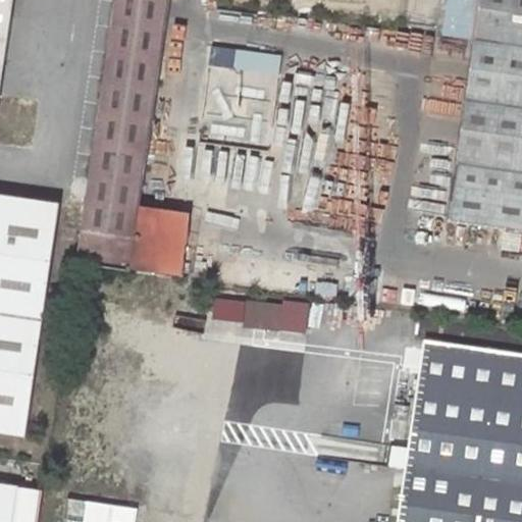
[(0,0),(0,40),(8,42),(14,0),(0,0)]
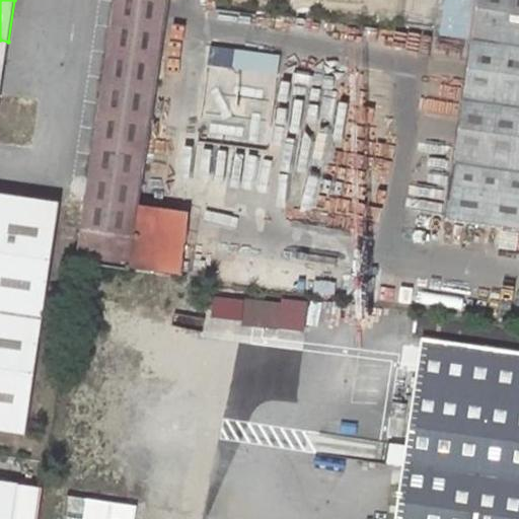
[(115,0),(76,263),(131,271),(140,207),(170,0),(115,0)]
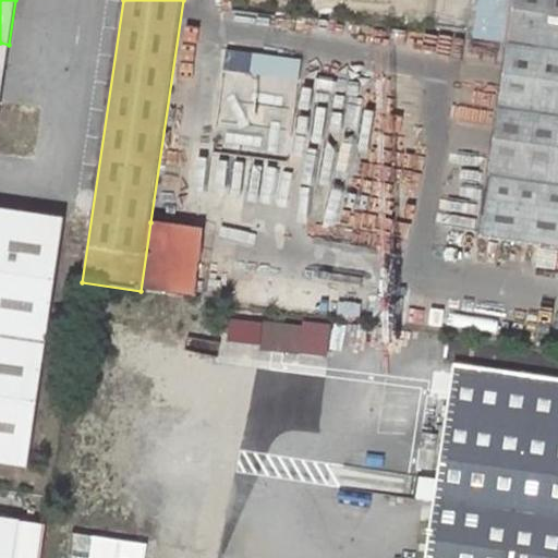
[(509,43),(509,45),(557,51),(557,0),(482,0),(476,38),(509,43)]
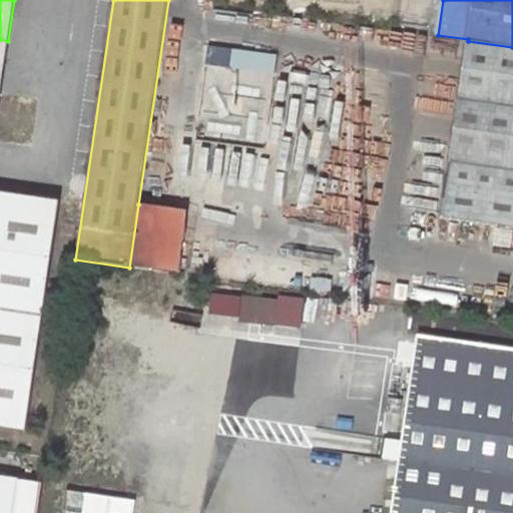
[(0,96),(8,41),(0,39),(0,96)]
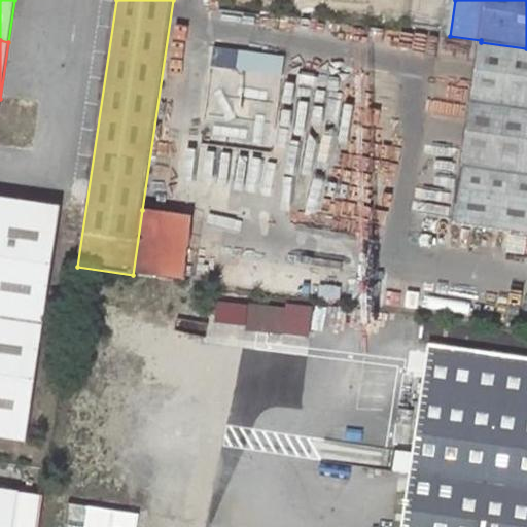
[(526,48),(481,42),(454,224),(526,235),(526,48)]
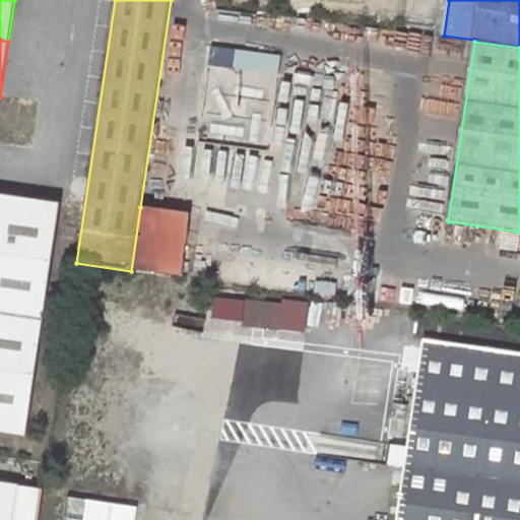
[(282,71),(282,52),(211,51),(210,70),(282,71)]
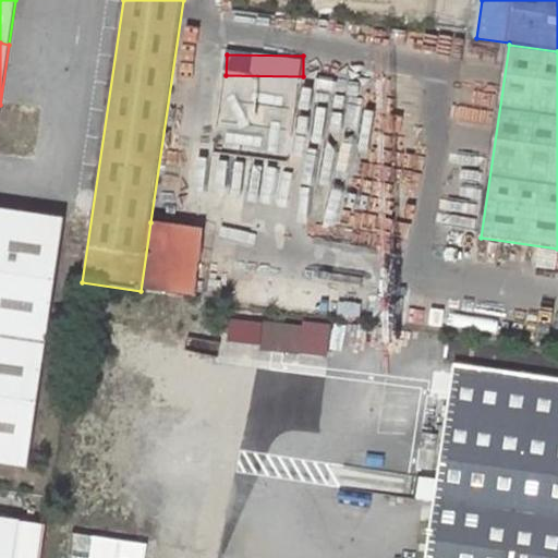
[(0,211),(0,463),(27,469),(63,221),(0,211)]
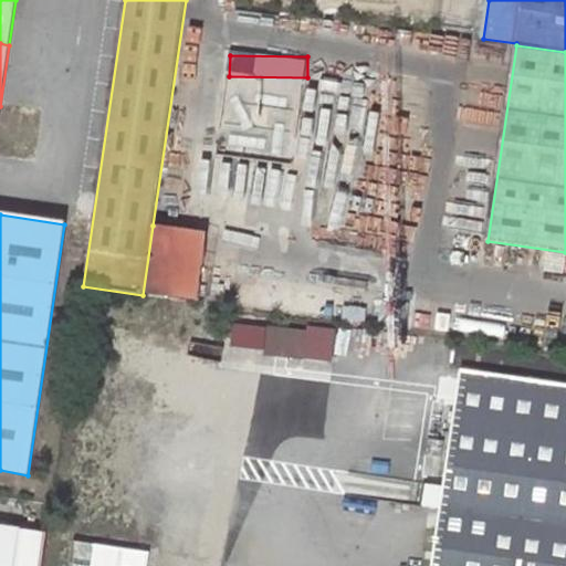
[(143,295),(198,304),(208,233),(153,226),(143,295)]
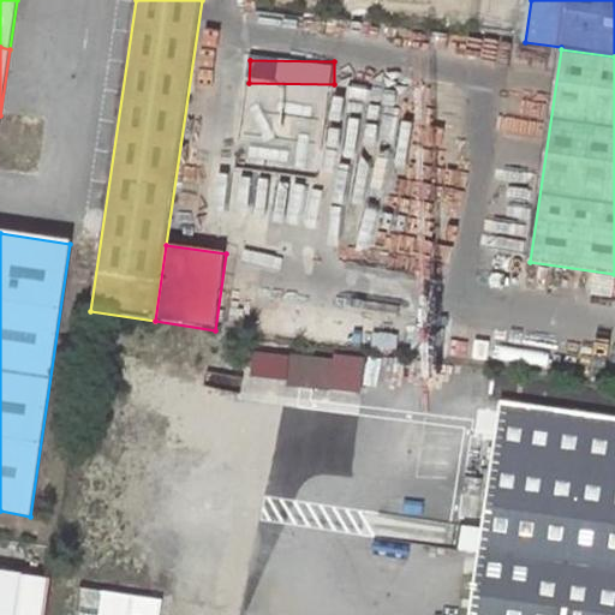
[(292,354),(287,386),(332,392),(335,360),(292,354)]
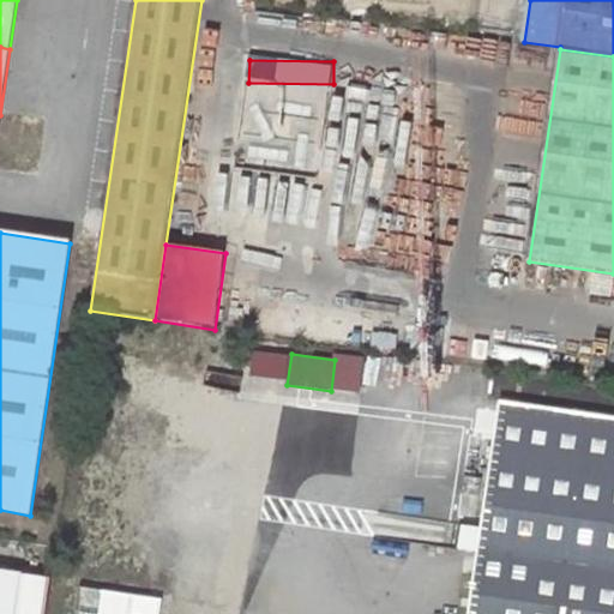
[(613,613),(613,416),(501,399),(469,613),(613,613)]
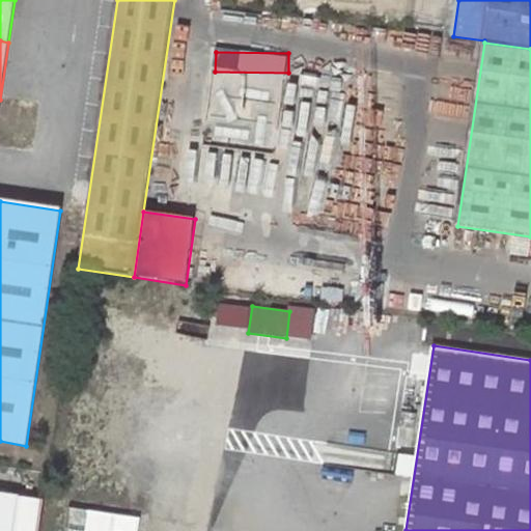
[(0,492),(0,530),(14,530),(20,495),(0,492)]
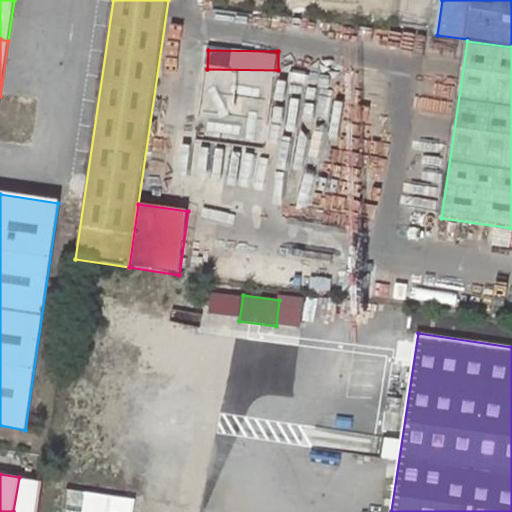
[(85,511),(137,511),(138,499),(87,494),(85,511)]
